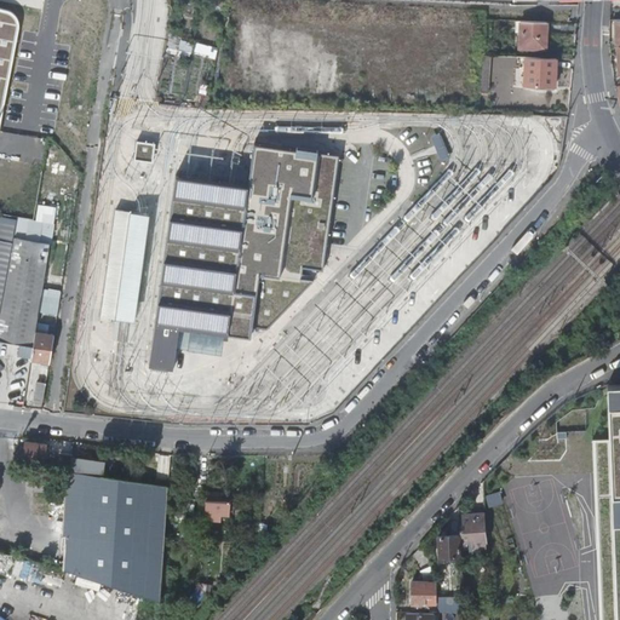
[(0,122),(19,29),(19,26),(19,24),(19,22),(18,21),(18,19),(17,17),(15,15),(13,13),(12,12),(10,11),(7,11),(0,9),(0,122)]
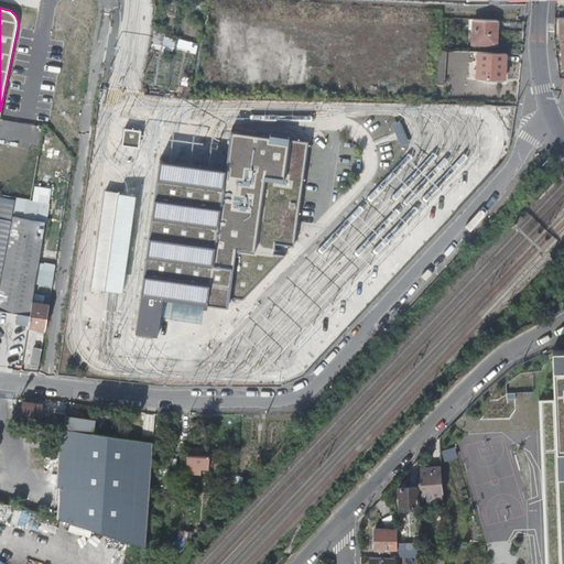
[(497,44),(498,20),(474,19),(473,43),(497,44)]
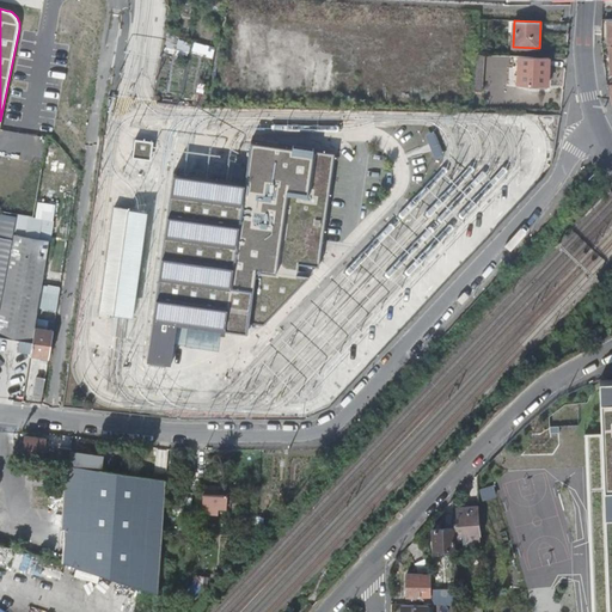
[(189,50),(191,42),(178,40),(177,48),(189,50)]
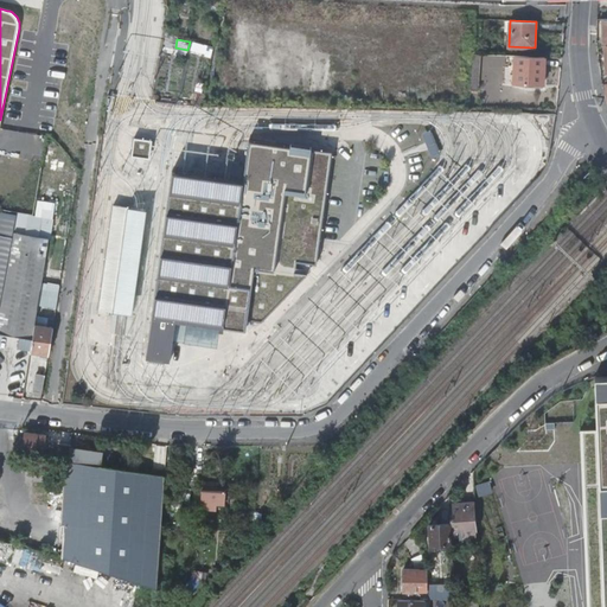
[(543,84),(544,58),(516,56),(513,83),(543,84)]
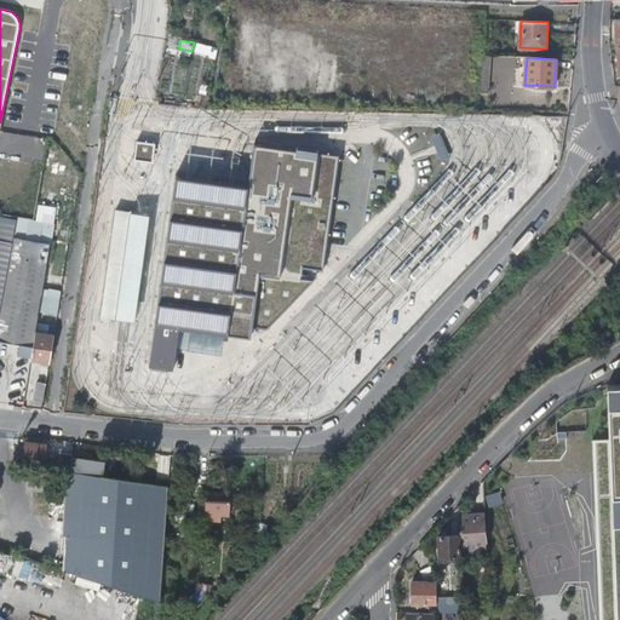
[(448,154),(440,132),(432,136),(441,156),(448,154)]
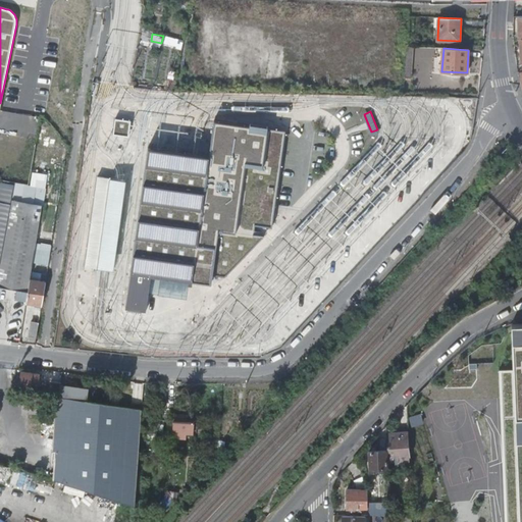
[(115,118),(114,135),(128,135),(129,119),(115,118)]
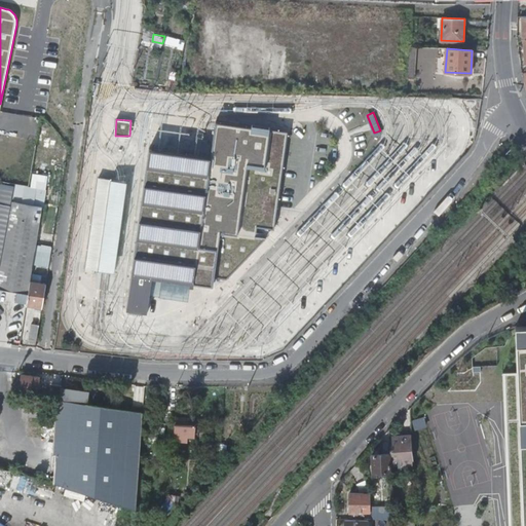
[(191,280),(209,283),(211,273),(226,276),(266,236),(254,235),(255,224),(272,226),(287,129),(215,120),(211,154),(196,152),(178,149),(158,147),(146,145),(128,273),(141,275),(191,282),(191,280)]
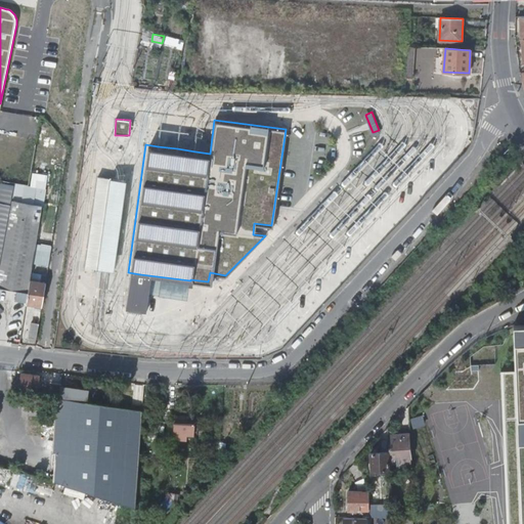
[(18,136),(16,142),(31,146),(33,141),(18,136)]
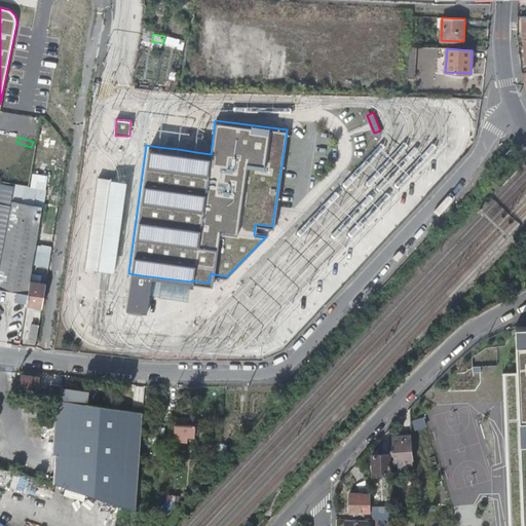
[(105,270),(114,272),(127,182),(118,181),(99,178),(85,268),(105,270)]
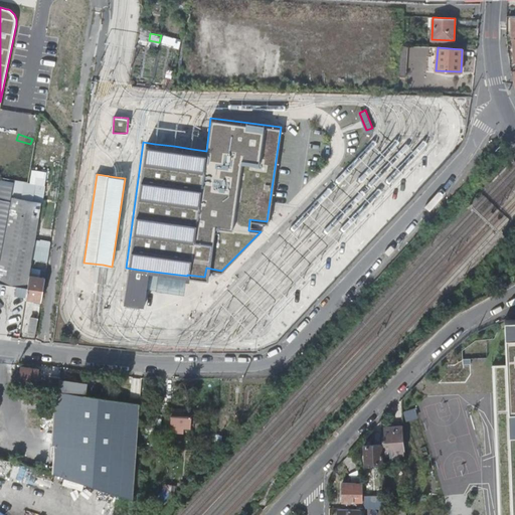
[(0,179),(0,199),(12,201),(12,197),(14,189),(15,182),(0,179)]
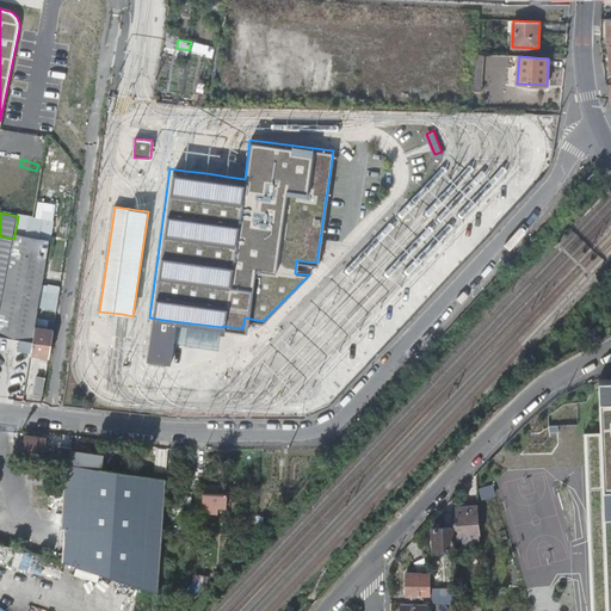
[(51,230),(54,220),(36,217),(18,214),(18,216),(17,224),(51,230)]
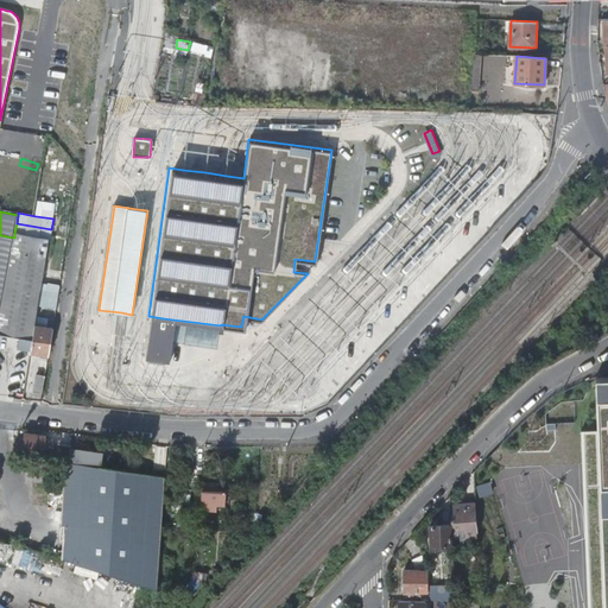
[(0,311),(0,333),(33,340),(36,325),(50,240),(14,233),(14,238),(0,311)]
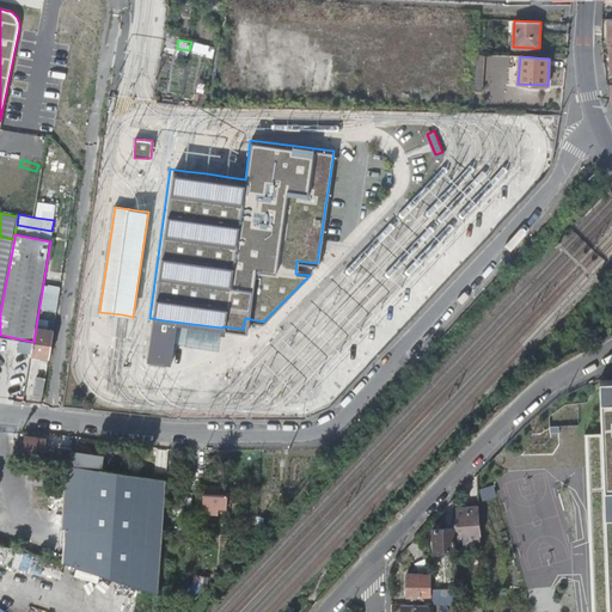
[(0,313),(14,239),(0,237),(0,313)]
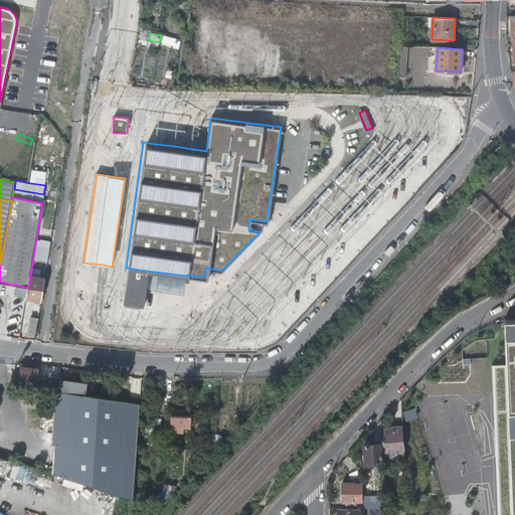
[(28,288),(26,298),(41,300),(45,278),(30,276),(28,288)]
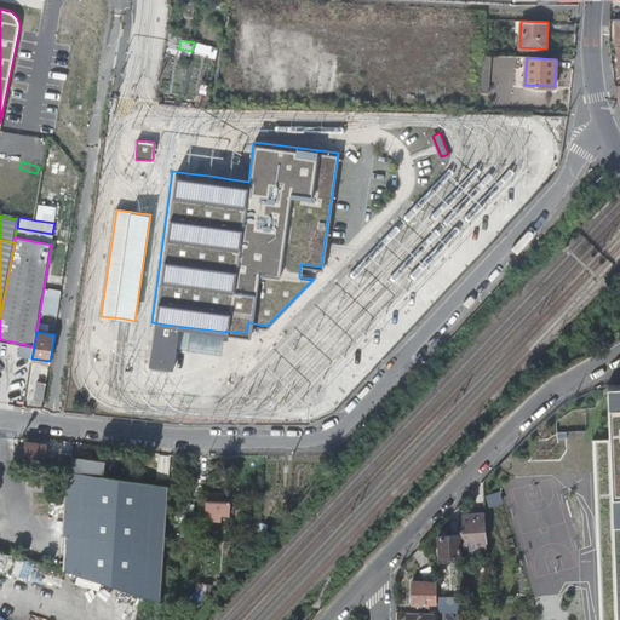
[(35,400),(44,401),(46,383),(38,382),(35,400)]
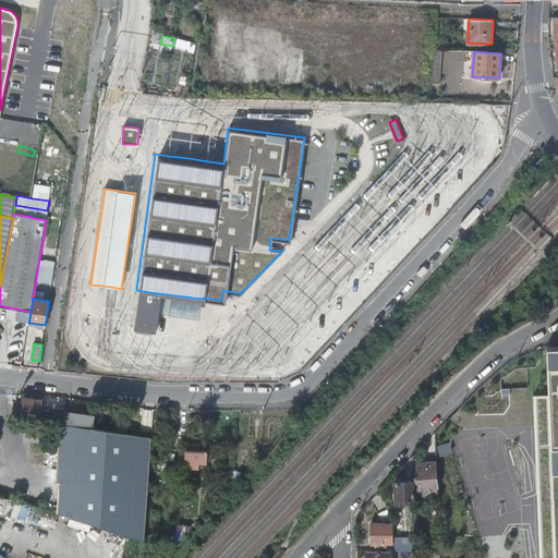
[(557,557),(557,351),(547,352),(549,397),(534,398),(541,557),(557,557)]
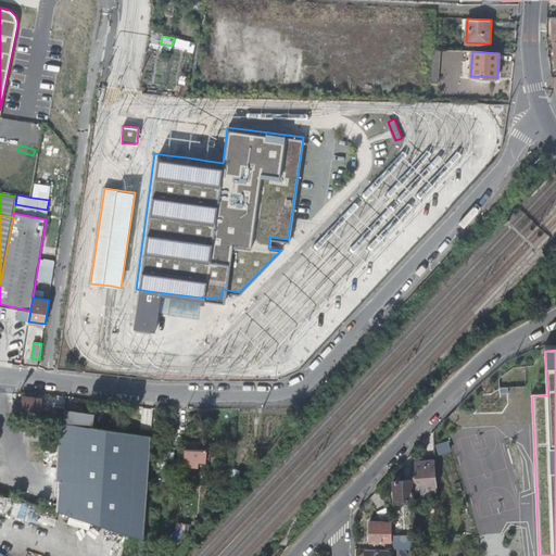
[(35,396),(23,395),(21,416),(33,417),(35,396)]
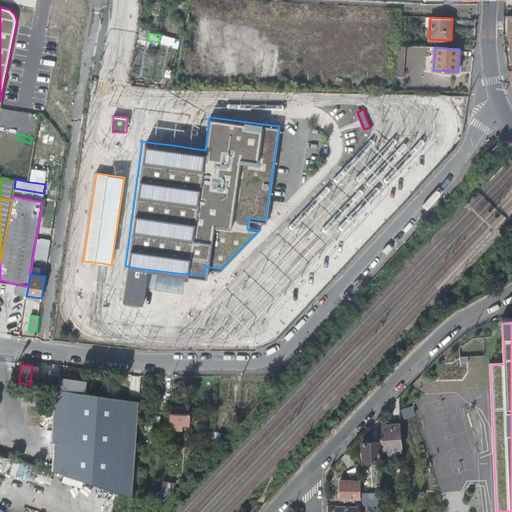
[(49,387),(58,389),(60,376),(60,374),(51,373),(49,387)]
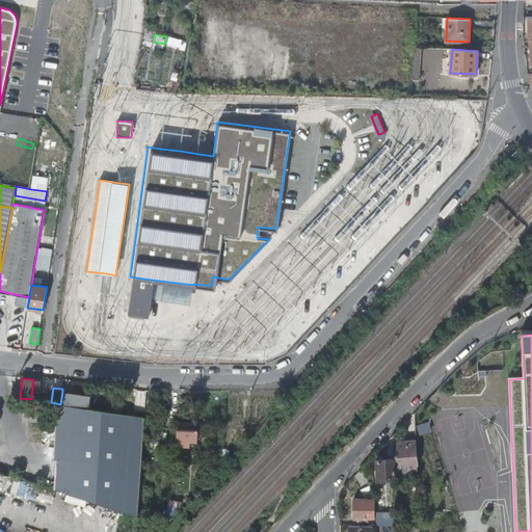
[(60,404),(89,408),(91,395),(77,393),(78,389),(70,388),(69,391),(62,391),(60,404)]
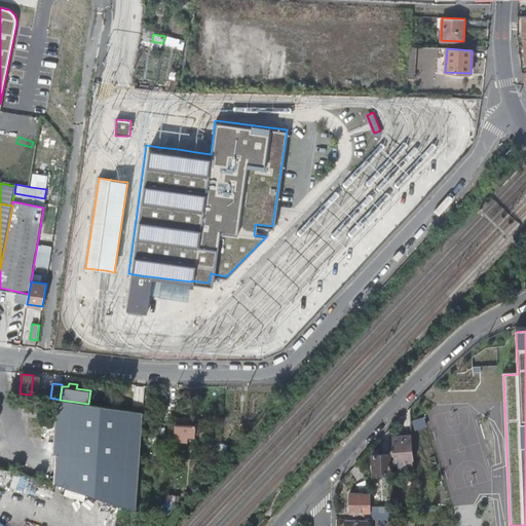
[(52,483),(137,511),(144,412),(88,404),(60,400),(52,483)]
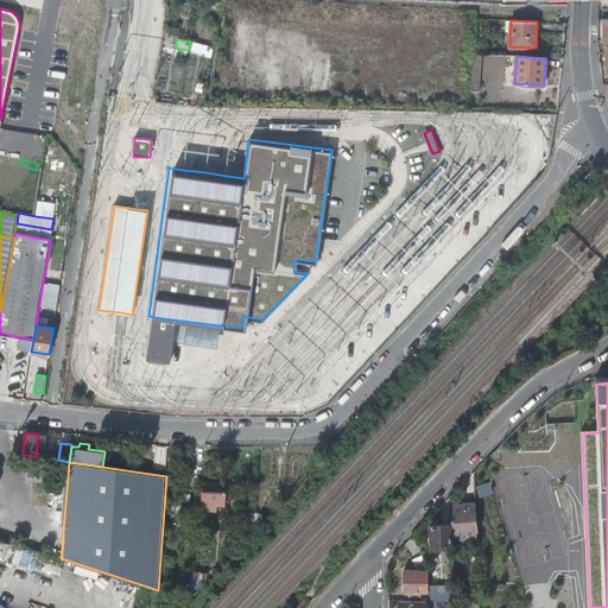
[(203,486),(202,510),(217,512),(217,504),(226,505),(227,493),(219,493),(219,486),(203,486)]
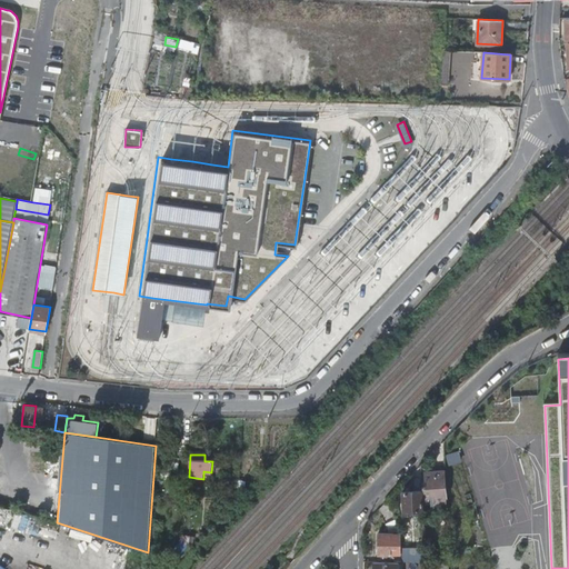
[(425,483),(445,483),(445,470),(425,471),(425,483)]
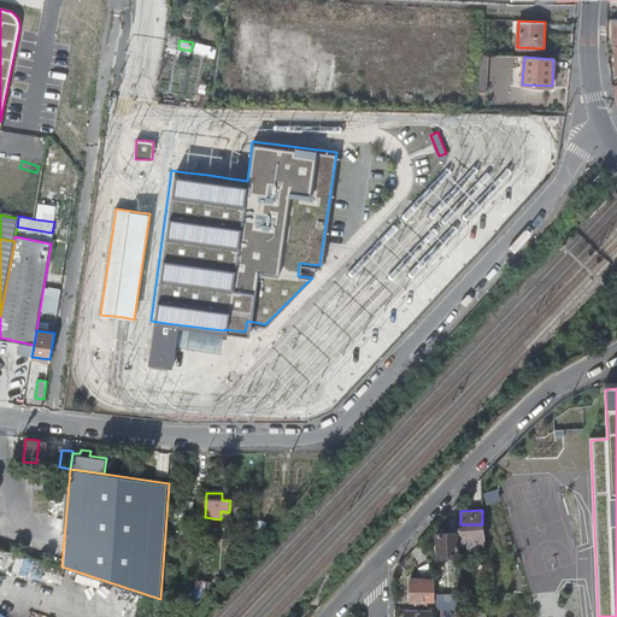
[(457,533),(458,533),(458,517),(448,517),(448,533),(436,533),(436,553),(458,552),(457,533)]
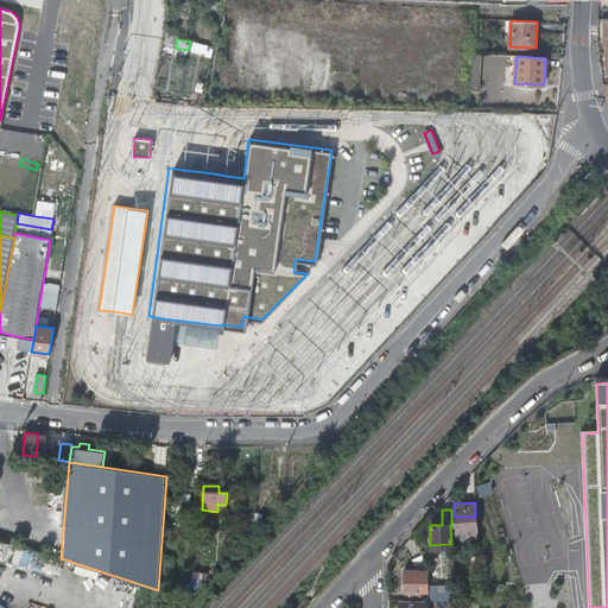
[(30,549),(24,567),(45,572),(51,556),(30,549)]
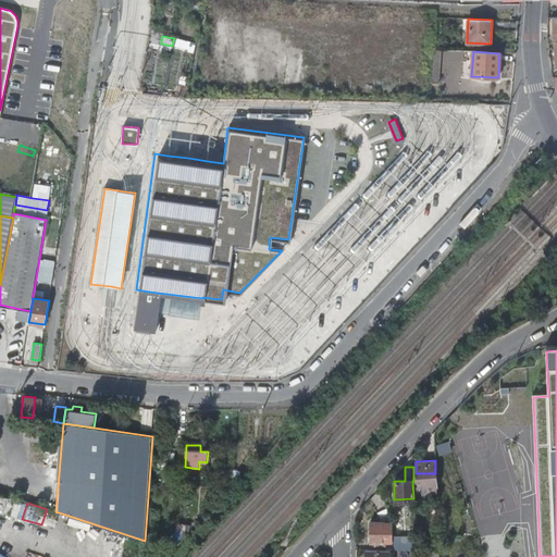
[(392,534),(392,521),(370,521),(369,541),(375,542),(374,545),(385,545),(385,534),(392,534)]
